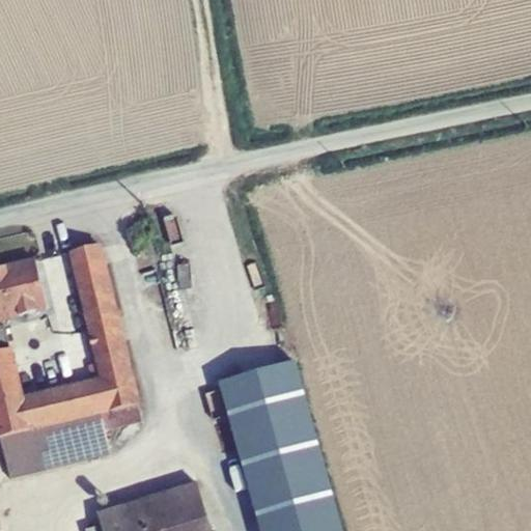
[(0,479),(114,453),(109,430),(143,423),(103,245),(68,253),(99,379),(26,398),(14,348),(10,350),(5,327),(0,327),(0,479)]
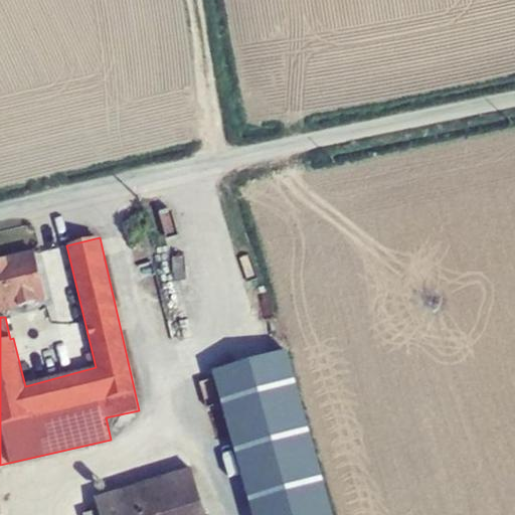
[(0,258),(0,313),(47,302),(35,249),(0,258)]
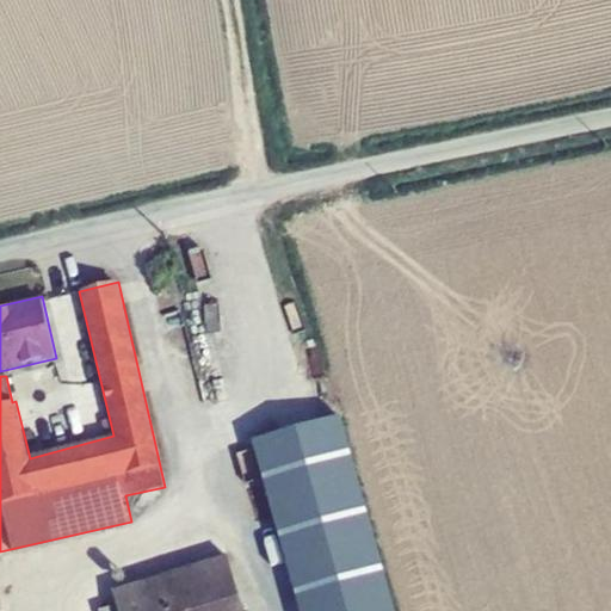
[(247,444),(275,538),(294,534),(353,517),(326,421),(247,444)]
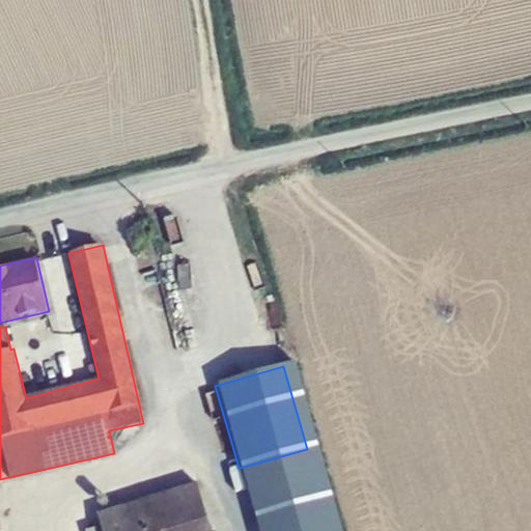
[(330,530),(307,449),(255,464),(274,530),(330,530)]
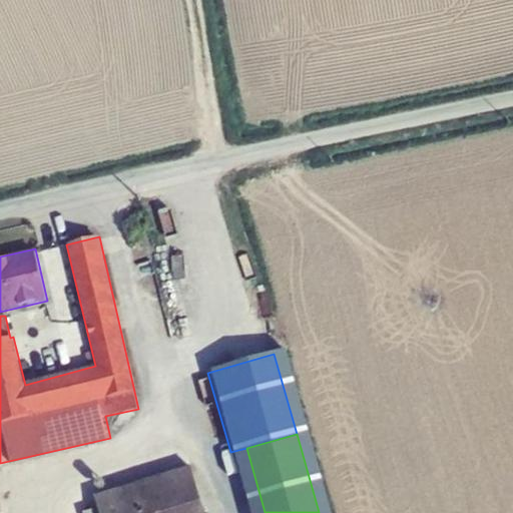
[(95,496),(99,512),(205,512),(190,466),(112,491),(95,496)]
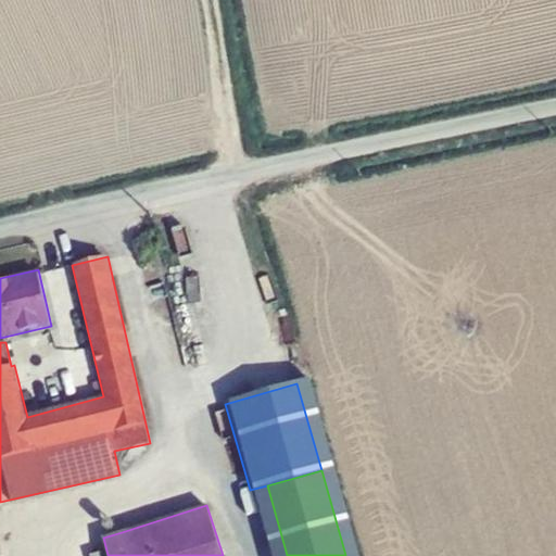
[(98,521),(103,538),(122,532),(115,516),(98,521)]
